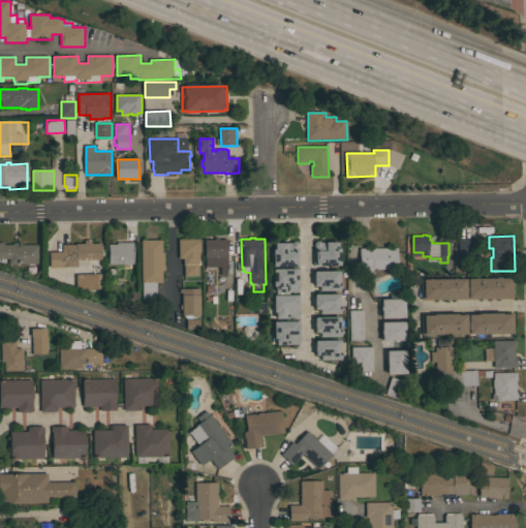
[(216,240),(216,239),(220,239),(220,240),(228,240),(228,275),(222,276),(222,268),(215,268),(215,270),(208,270),(208,268),(207,268),(207,258),(206,258),(206,240),(216,240)]
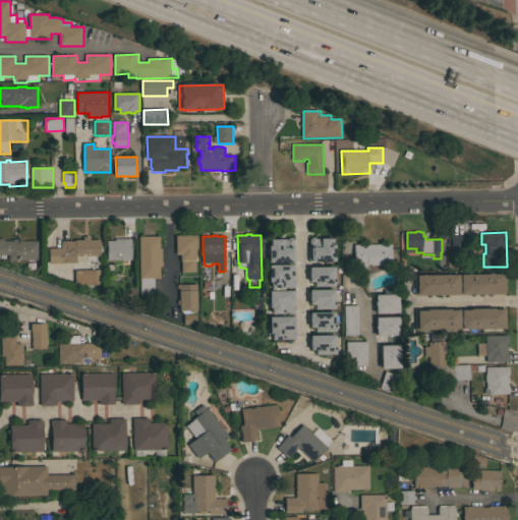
[(51,264),(50,248),(62,248),(62,241),(75,241),(75,240),(83,240),(83,237),(91,236),(91,240),(100,240),(101,255),(77,256),(77,263),(51,264)]
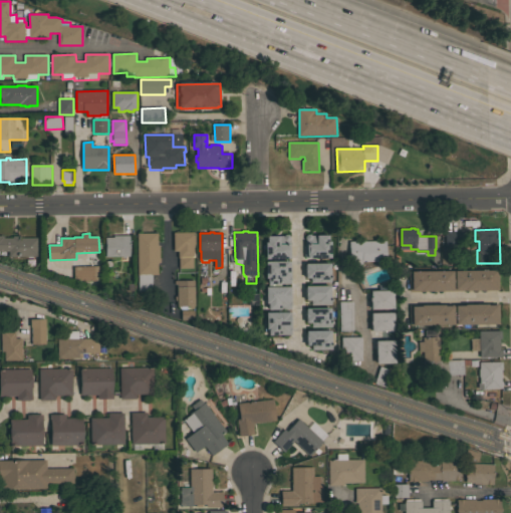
[(159,246),(161,246),(161,263),(159,263),(159,275),(154,275),(154,291),(140,291),(139,234),(158,233),(159,246)]
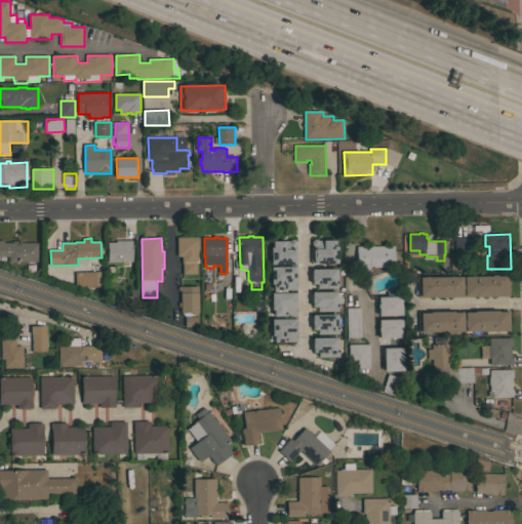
[(200,238),(200,250),(199,250),(199,263),(198,263),(198,274),(185,275),(184,264),(183,264),(183,256),(178,256),(178,238),(200,238)]
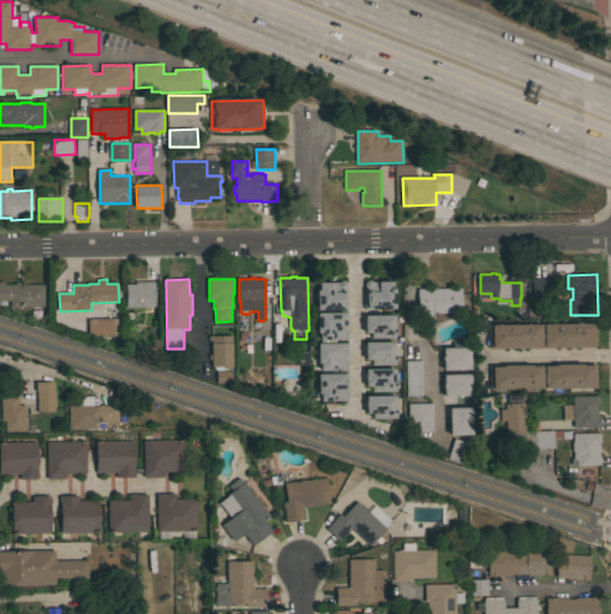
[(550,279),(531,279),(529,300),(549,302),(550,279)]
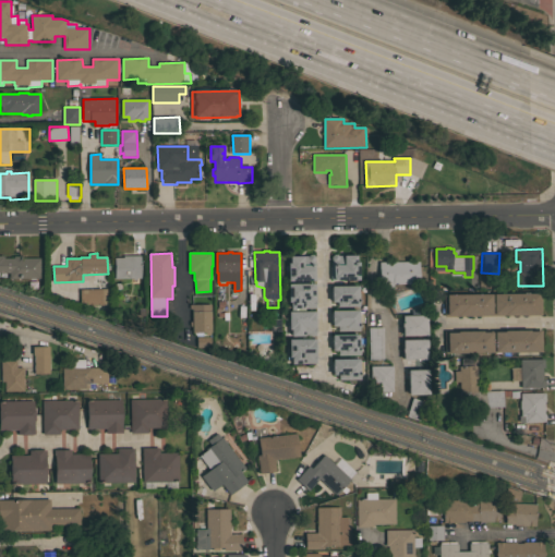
[(360,280),(333,280),(333,256),(336,254),(338,255),(339,256),(358,255),(358,263),(360,263),(360,280)]
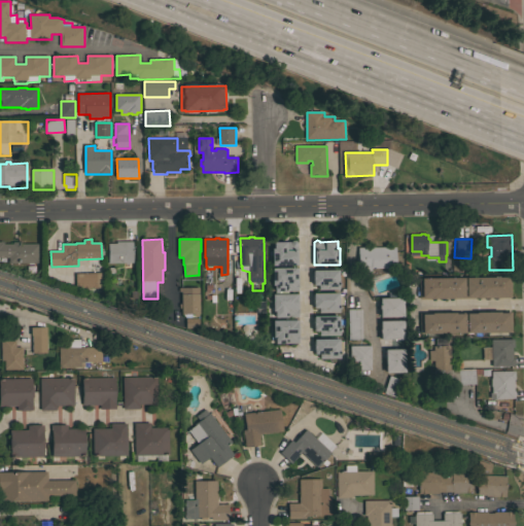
[(134,241),(134,263),(130,263),(130,265),(127,265),(127,264),(109,264),(109,244),(117,243),(117,242),(134,241)]
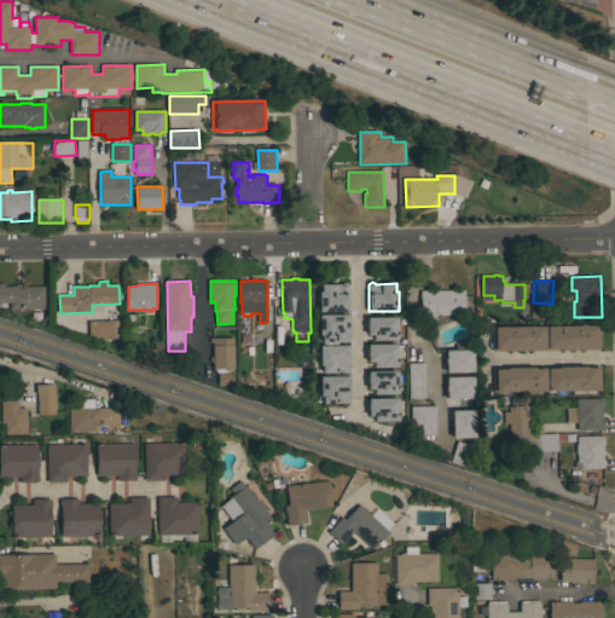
[(348,312),(348,311),(320,311),(320,293),(323,293),(321,284),(336,284),(336,286),(341,284),(341,283),(348,283),(350,286),(350,289),(349,290),(350,290),(352,312),(348,312)]
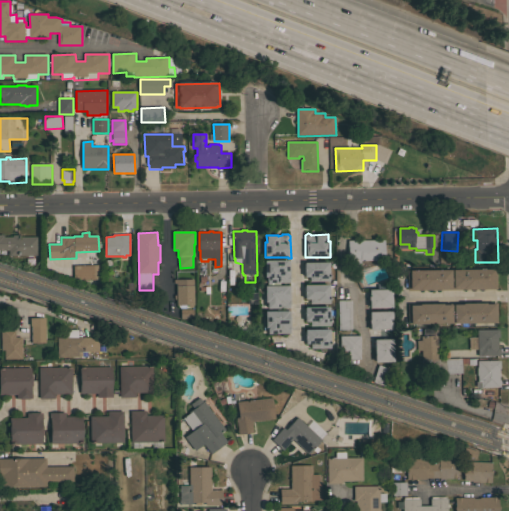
[(14,237),(14,235),(21,235),(21,237),(38,237),(38,256),(10,256),(10,251),(0,251),(0,235),(5,235),(5,237),(14,237)]
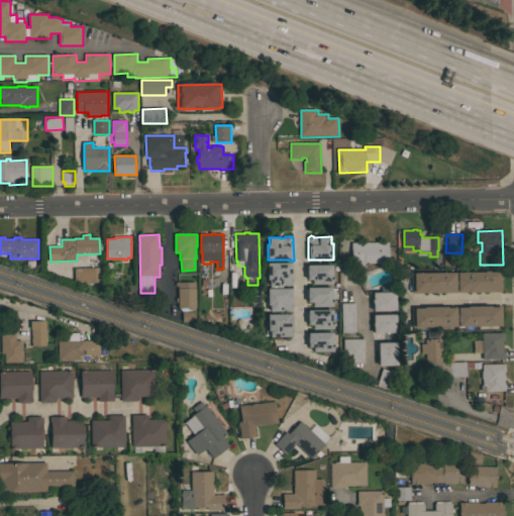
[(389,242),(390,263),(366,264),(366,269),(353,269),(352,243),(389,242)]
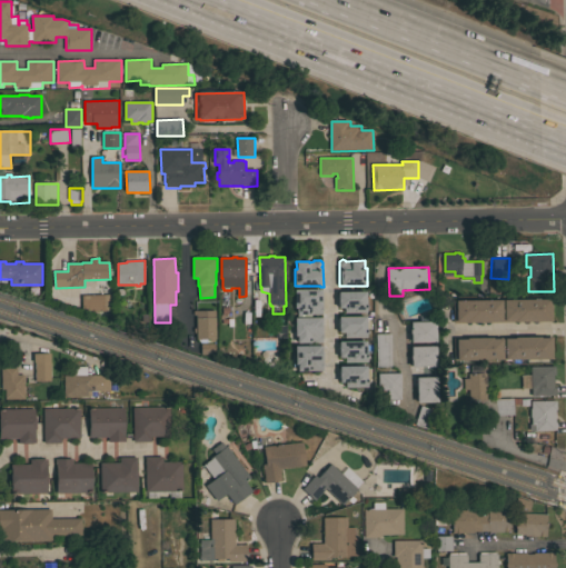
[(324,309),(323,309),(323,315),(297,315),(297,308),(296,308),(295,290),(320,289),(320,290),(323,290),(324,309)]
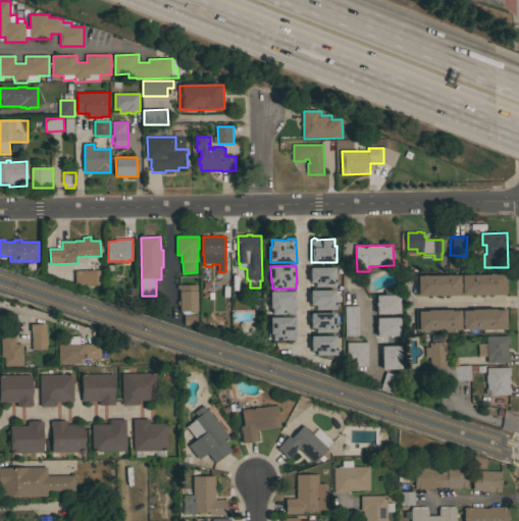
[(335,268),(336,278),(338,278),(338,287),(317,288),(317,282),(311,282),(311,268),(335,268)]
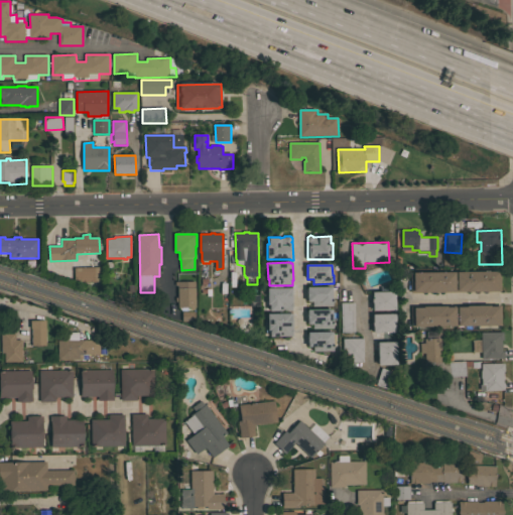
[(96,267),(97,282),(76,283),(75,268),(96,267)]
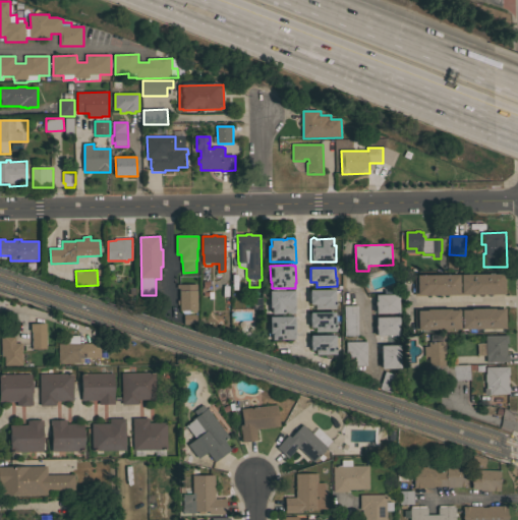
[(416,275),(506,273),(507,294),(494,295),(494,294),(473,294),(473,295),(450,295),(450,294),(429,295),(429,296),(416,296),(416,275)]
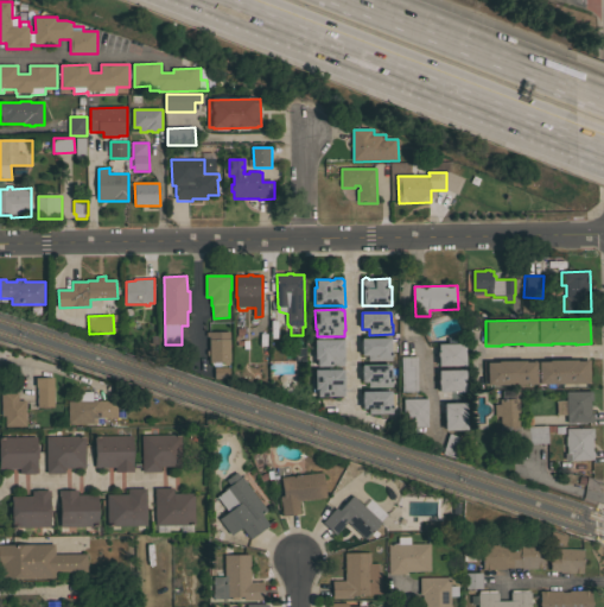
[(231,362),(230,362),(230,366),(226,366),(226,362),(210,362),(210,356),(208,356),(208,351),(210,351),(210,337),(208,337),(208,333),(230,332),(231,362)]
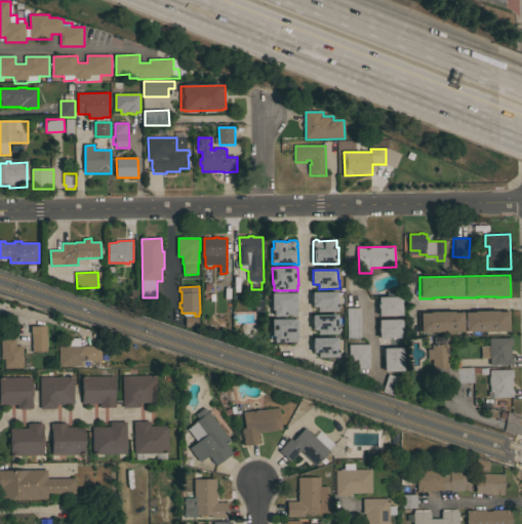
[(337,292),(338,303),(339,303),(339,312),(319,312),(319,307),(313,307),(313,292),(337,292)]
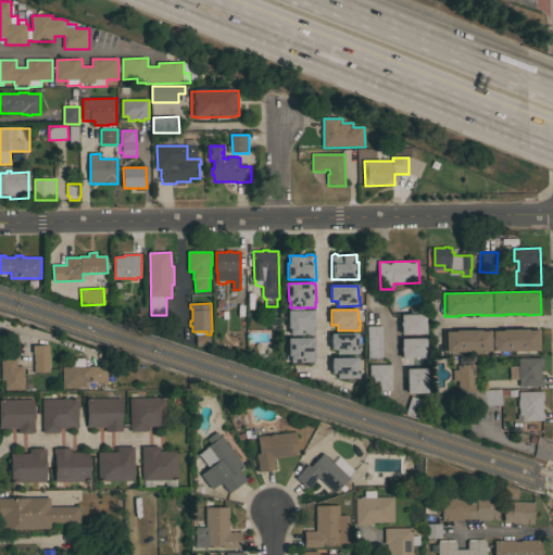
[(314,311),(316,311),(317,330),(316,330),(316,335),(312,336),(312,333),(304,333),(304,336),(291,336),(291,329),(289,329),(289,311),(314,311)]
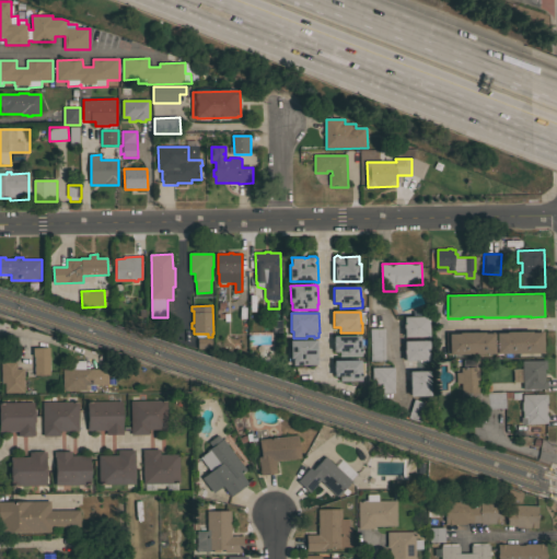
[(430,316),(430,337),(406,337),(405,328),(404,328),(404,324),(405,324),(405,317),(430,316)]
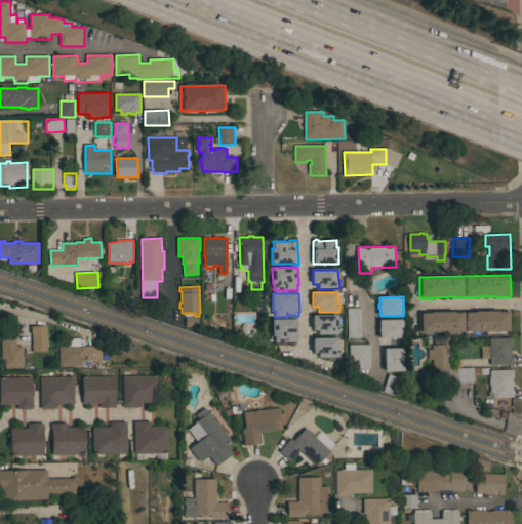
[(362,338),(349,338),(348,309),(362,308),(362,338)]
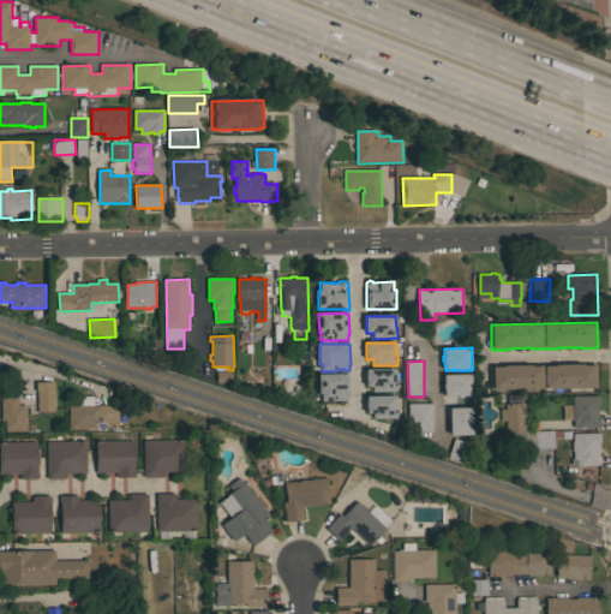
[(491,365),(598,364),(598,388),(592,388),(592,387),(551,388),(551,389),(540,389),(540,388),(498,388),(498,391),(491,391),(491,365)]
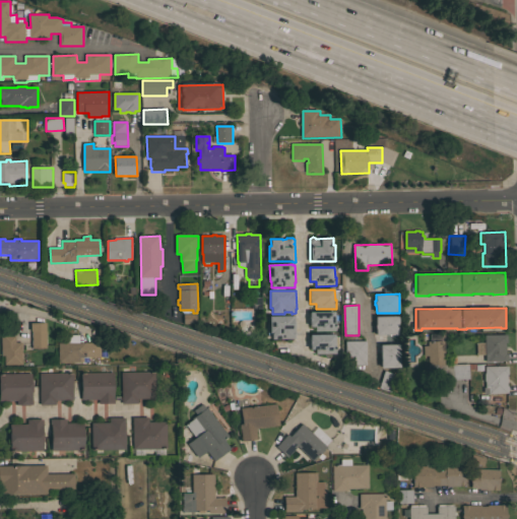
[(335,312),(335,315),(342,315),(342,322),(336,322),(336,331),(316,332),(316,327),(311,327),(311,313),(335,312)]
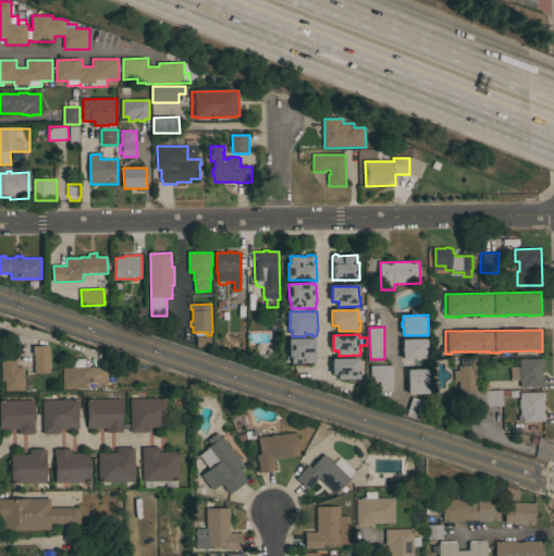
[(194,338),(194,348),(208,348),(208,338),(194,338)]
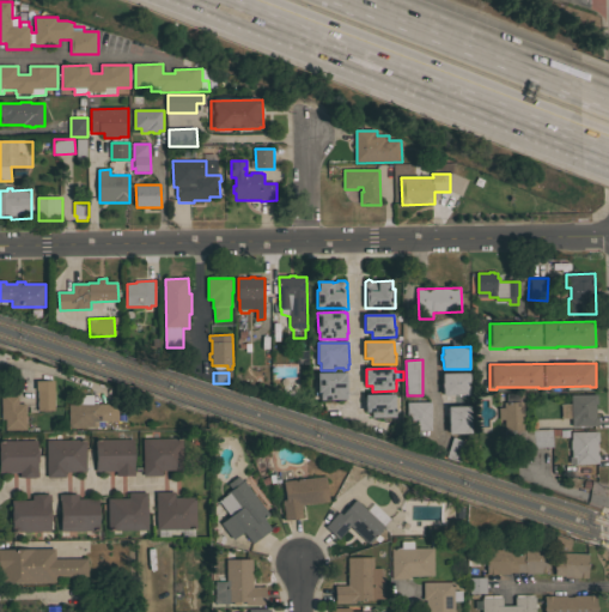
[(345,373),(345,374),(349,373),(351,394),(349,394),(349,400),(334,400),(334,399),(321,400),(321,393),(318,393),(318,373),(345,373)]
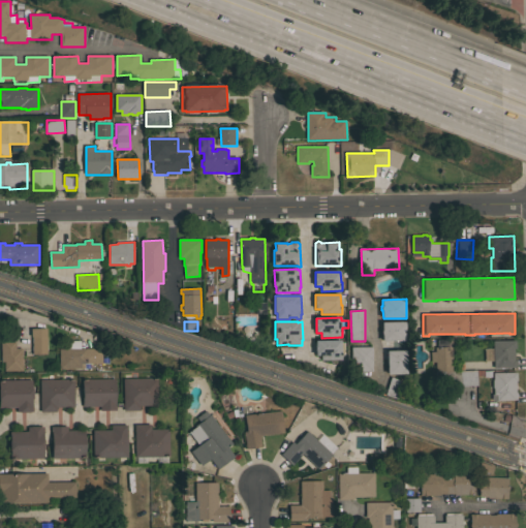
[(406,322),(406,341),(383,341),(383,335),(382,335),(382,331),(382,322),(406,322)]
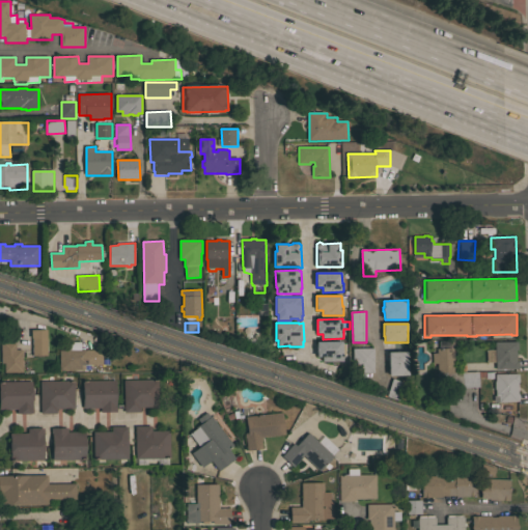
[(49,356),(34,356),(34,338),(32,338),(32,331),(49,330),(49,356)]
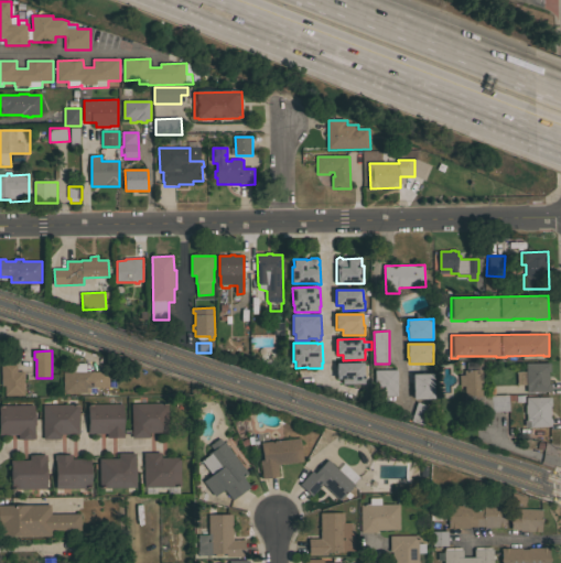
[(364,363),(364,375),(366,375),(366,383),(344,385),(344,379),(337,379),(337,364),(364,363)]
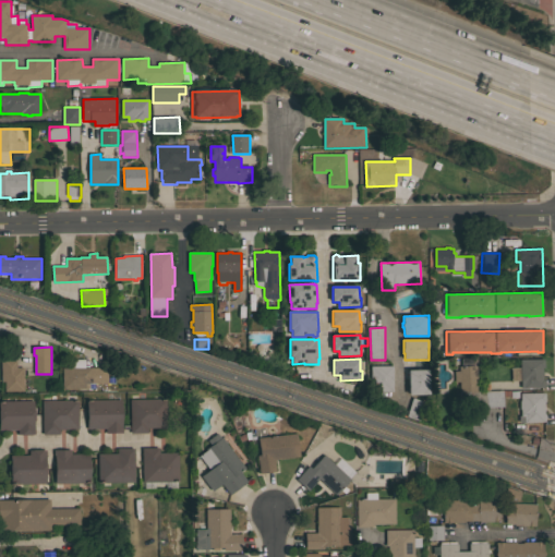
[(462,409),(461,383),(456,383),(456,372),(460,372),(460,366),(462,366),(462,359),(474,359),(475,366),(478,366),(479,392),(504,391),(505,408),(462,409)]
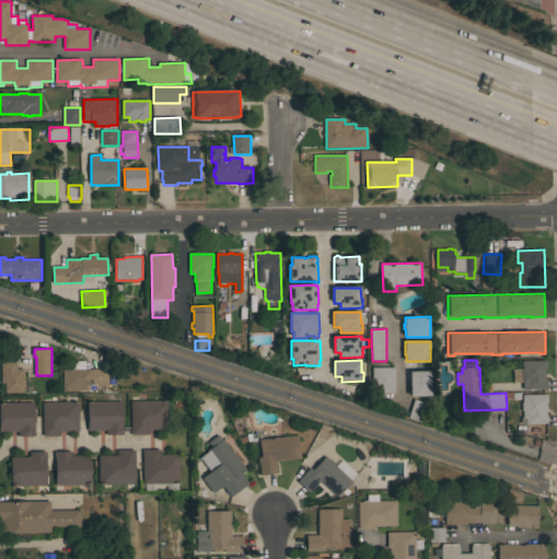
[(73,370),(72,361),(86,361),(88,370),(109,369),(109,385),(96,385),(97,391),(65,391),(64,370),(73,370)]
